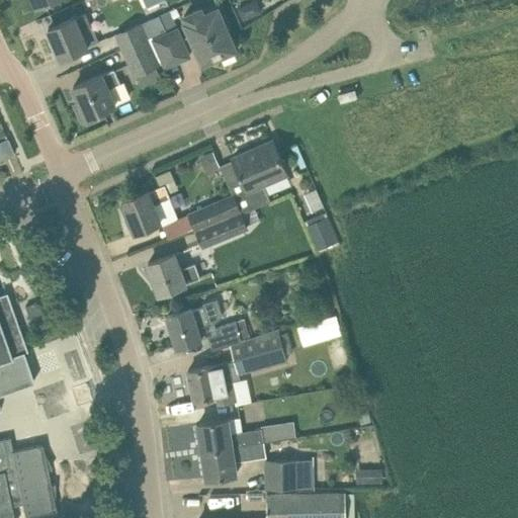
[(253,0),(238,7),(243,19),(263,11),(258,0),(253,0)]
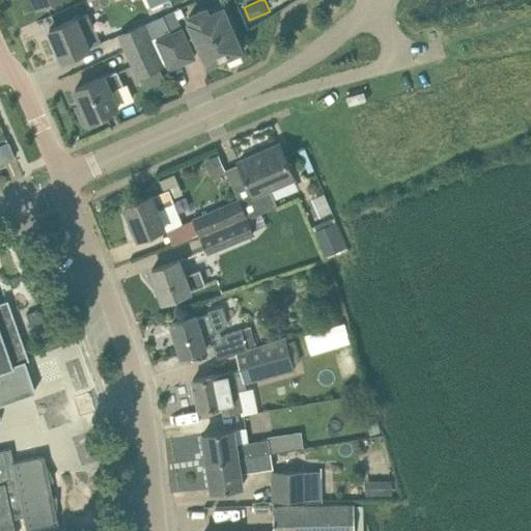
[(240,50),(243,49),(231,24),(235,22),(227,5),(210,12),(206,7),(190,15),(192,21),(190,22),(208,63),(225,56),(227,59),(241,53),(240,50)]
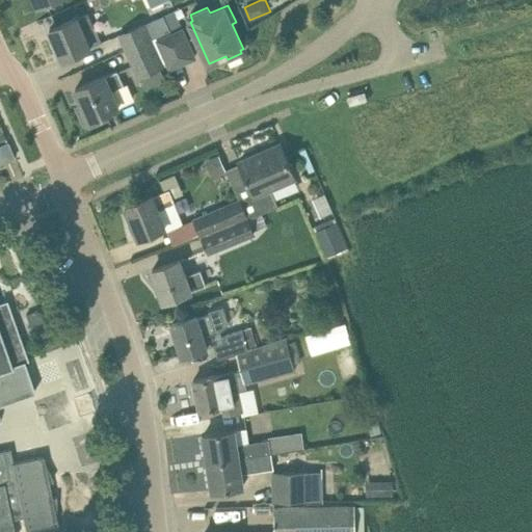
[(50,28),(63,59),(90,47),(101,43),(95,28),(88,14),(78,18),(77,17),(69,20),(50,28)]
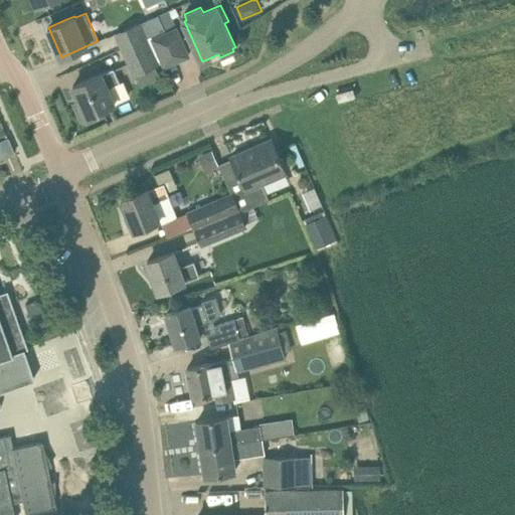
[(150,36),(165,29),(159,15),(117,32),(124,47),(144,39),(150,36)]
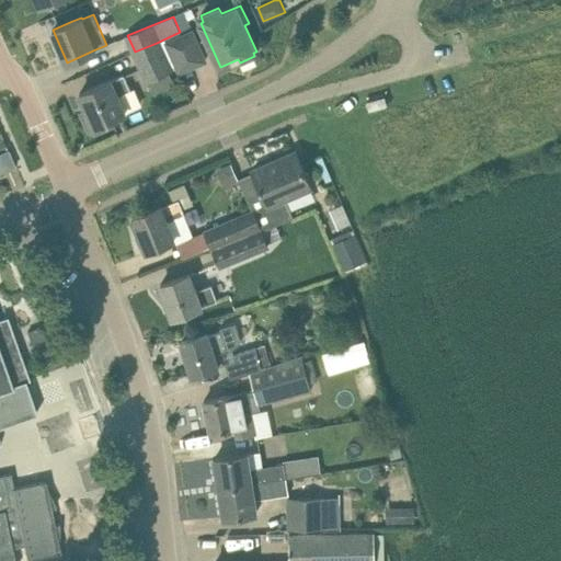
[(167,42),(180,71),(206,60),(193,30),(167,42)]
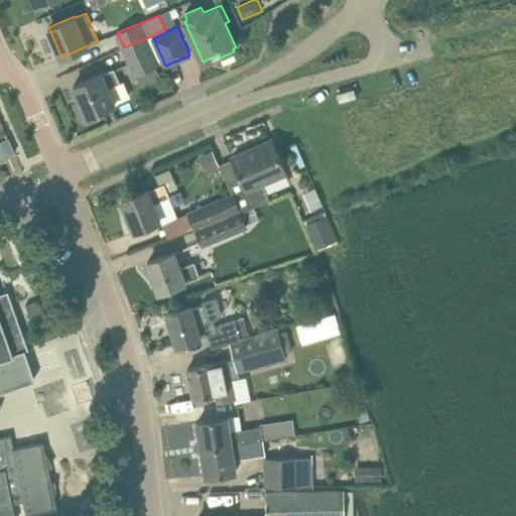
[(155,65),(144,39),(124,47),(135,73),(155,65)]
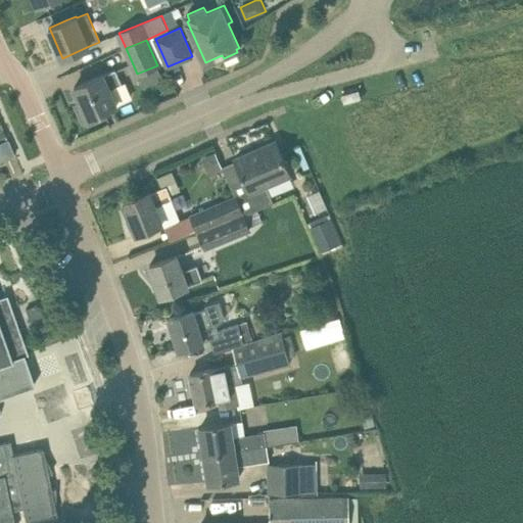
[(75,86),(81,101),(76,103),(84,121),(88,123),(106,114),(104,109),(129,99),(131,95),(127,85),(122,83),(115,68),(93,78),(75,86)]
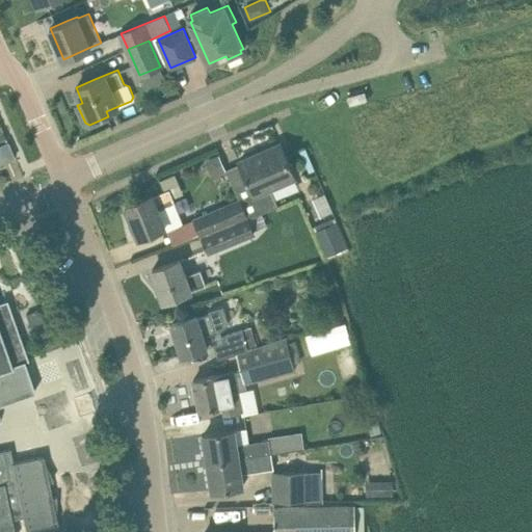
[(15,157),(8,142),(0,145),(0,162),(0,163),(15,157)]
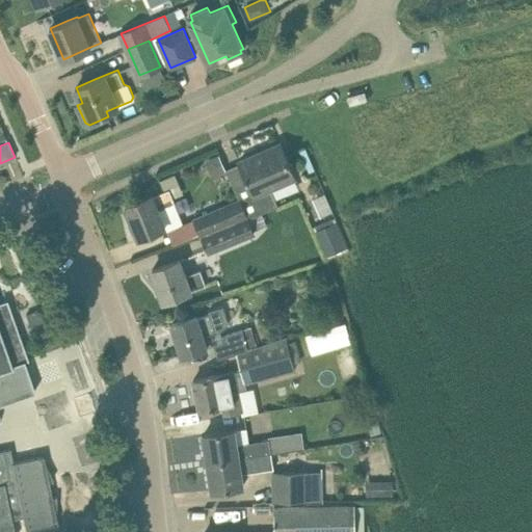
[(246,215),(247,219),(261,213),(262,213),(278,206),(271,188),(296,178),(281,142),(239,161),(248,184),(235,190),(239,198),(246,215)]
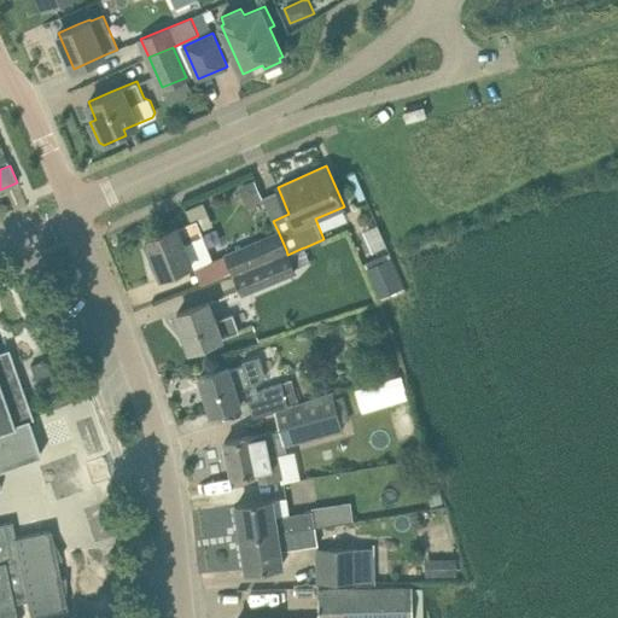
[(349,174),(361,199),(367,197),(355,172),(349,174)]
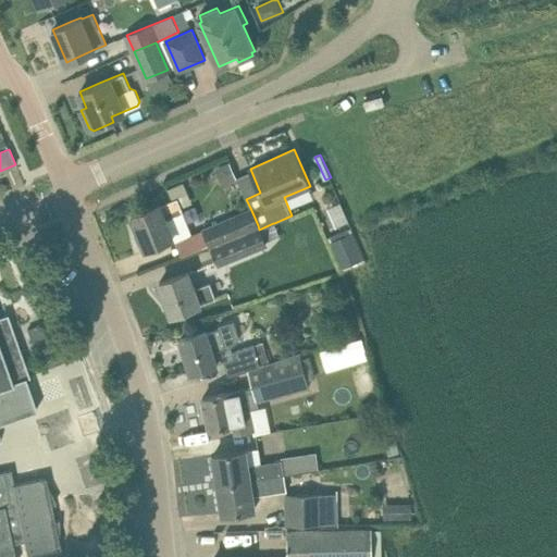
[(224,189),(239,185),(232,161),(217,165),(224,189)]
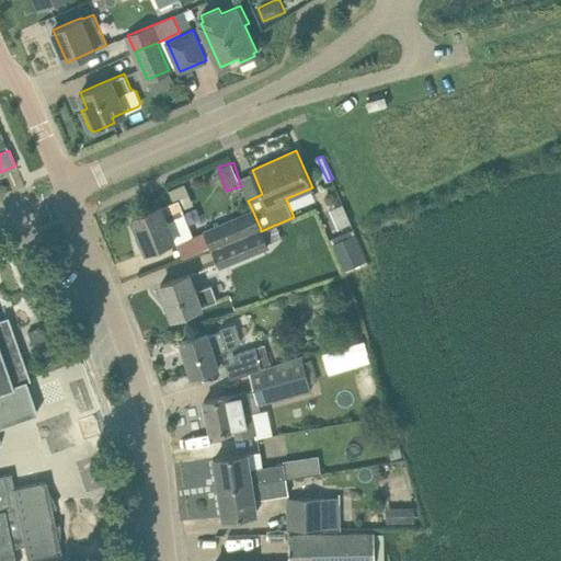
[(163,207),(162,205),(133,217),(139,232),(135,236),(139,245),(145,245),(146,250),(175,238),(168,221),(185,214),(180,201),(163,207)]
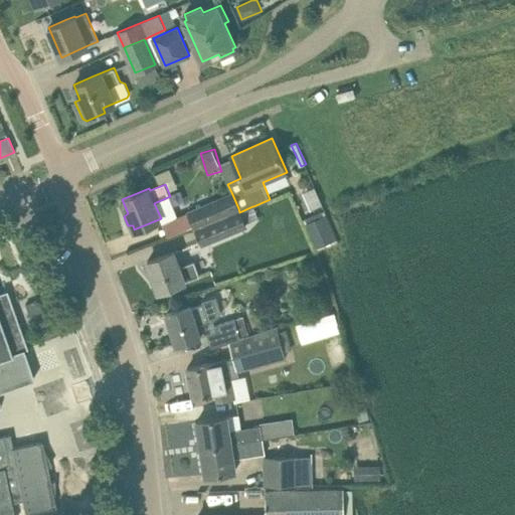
[(238,208),(231,192),(188,212),(195,226),(238,208)]
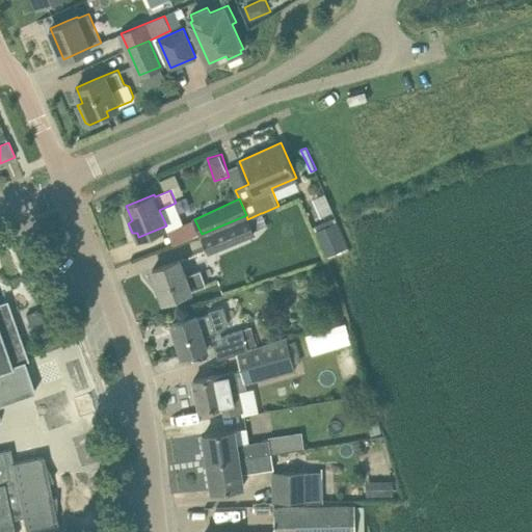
[(202,234),(210,253),(256,232),(255,230),(267,224),(262,213),(261,213),(247,219),(246,215),(202,234)]
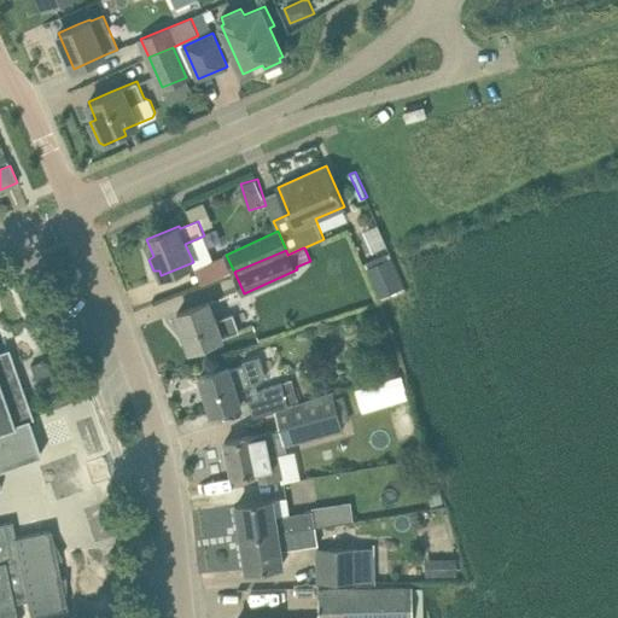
[(406,289),(392,256),(367,267),(382,299),(406,289)]
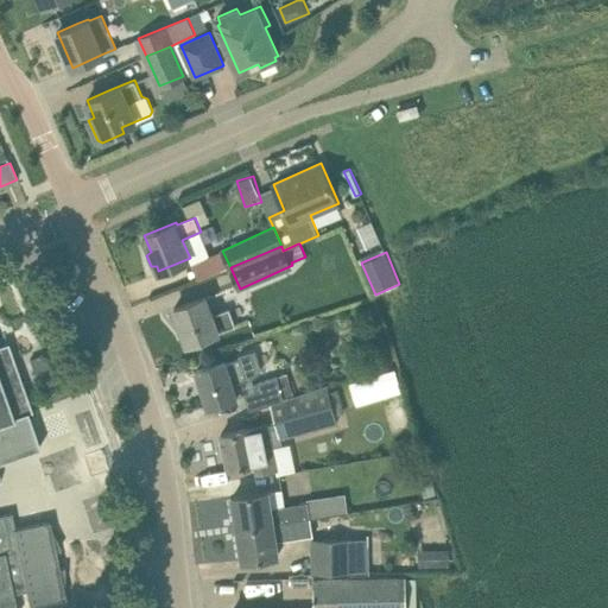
[(175,308),(188,343),(217,333),(216,330),(235,324),(229,308),(211,314),(204,296),(175,308)]
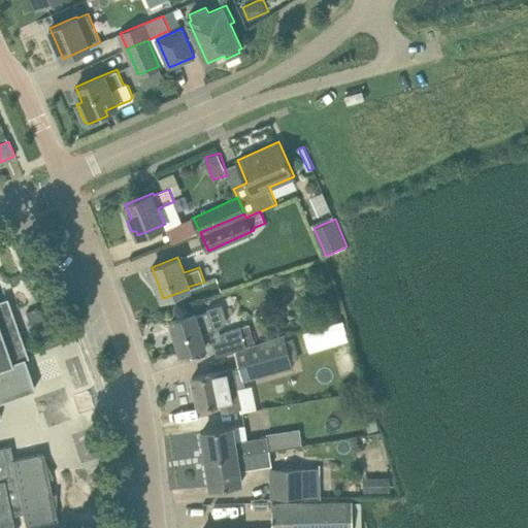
[(0,400),(32,389),(34,388),(24,358),(28,357),(6,297),(0,298),(0,400)]
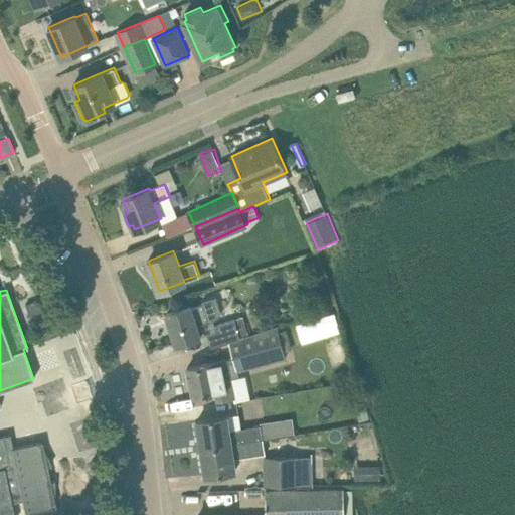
[(207,334),(212,347),(229,342),(249,334),(243,316),(215,325),(213,319),(222,313),(216,296),(203,301),(204,304),(191,308),(191,306),(167,313),(177,343),(207,334)]
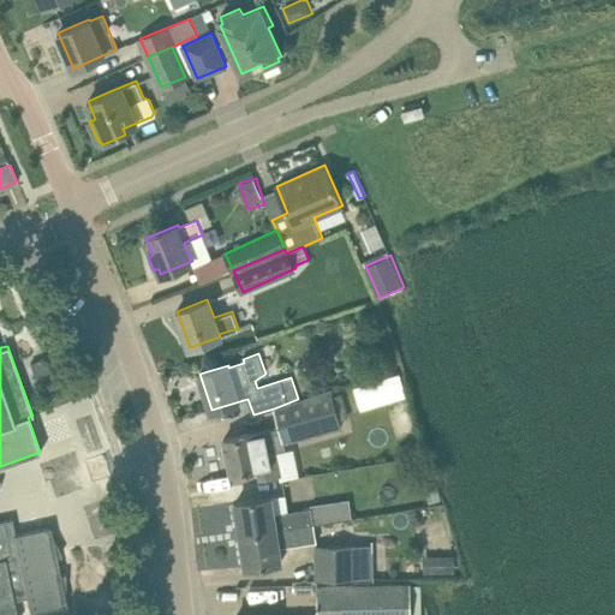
[(43,358),(30,363),(35,376),(48,371),(43,358)]
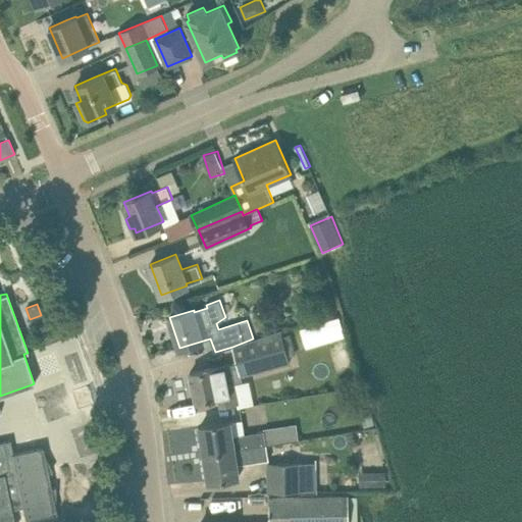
[(282,334),(281,329),(253,338),(232,347),(242,376),(291,362),(289,355),(282,334)]
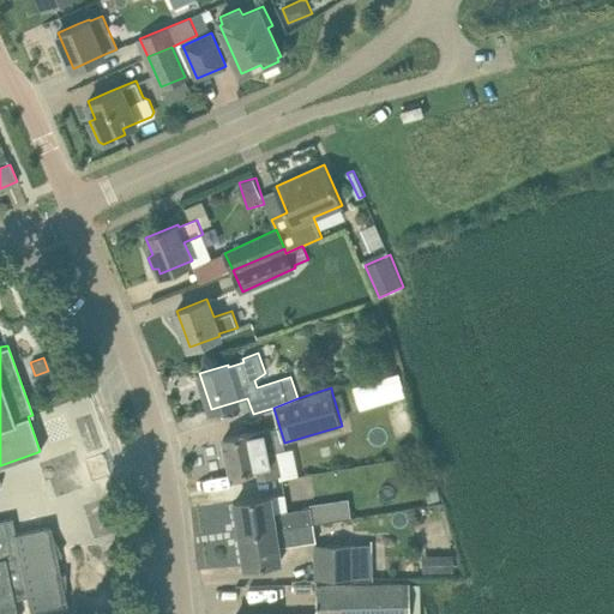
[(223,438),(230,473),(258,467),(260,477),(278,473),(269,429),(252,433),(252,432),(223,438)]
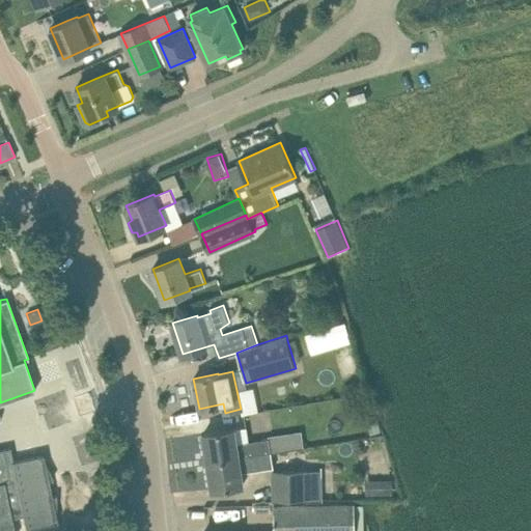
[(0,530),(40,530),(51,529),(43,490),(64,482),(32,391),(0,402),(0,530)]
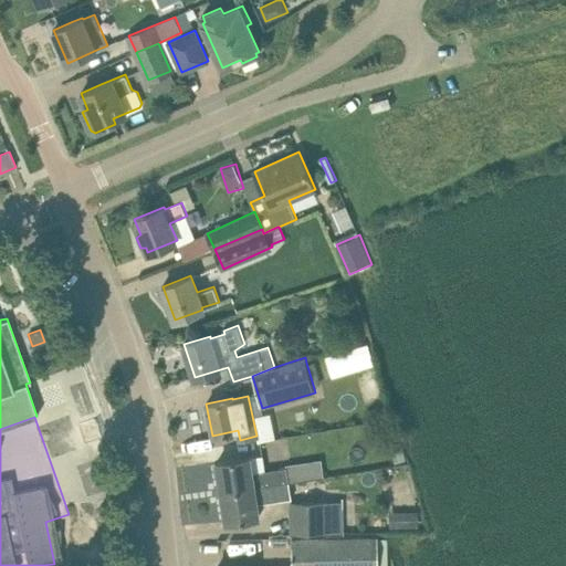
[(217,461),(222,493),(289,482),(286,467),(265,470),(263,454),(250,457),(250,456),(217,461)]
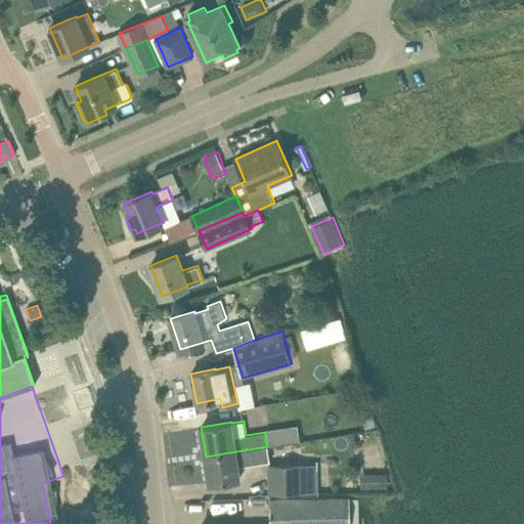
[(206,456),(210,483),(239,479),(237,466),(270,461),(267,446),(206,456)]
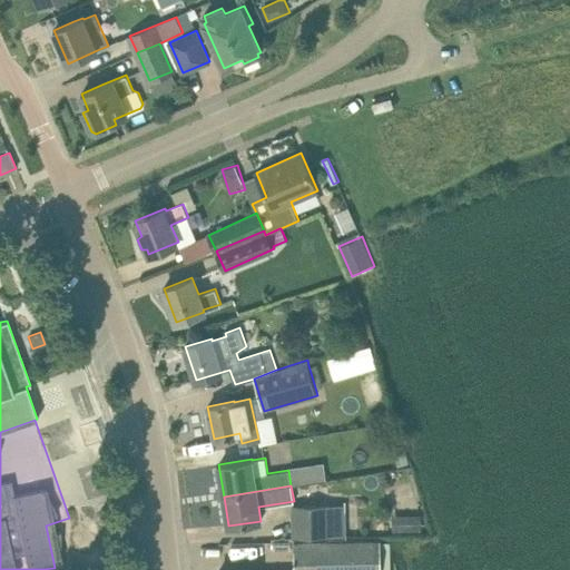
[(294,504),(294,537),(330,536),(328,503),(294,504)]
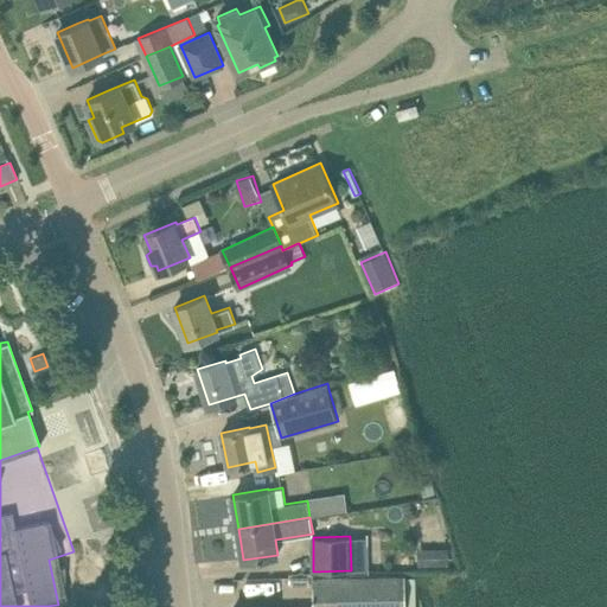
[(411,606),(413,604),(410,604),(410,598),(413,598),(413,592),(407,592),(407,577),(314,577),(313,606),(411,606)]
